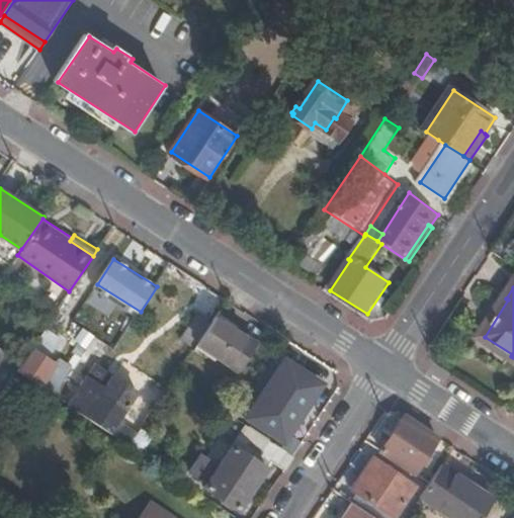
[(198,313),(181,339),(194,348),(199,341),(212,322),(198,313)]
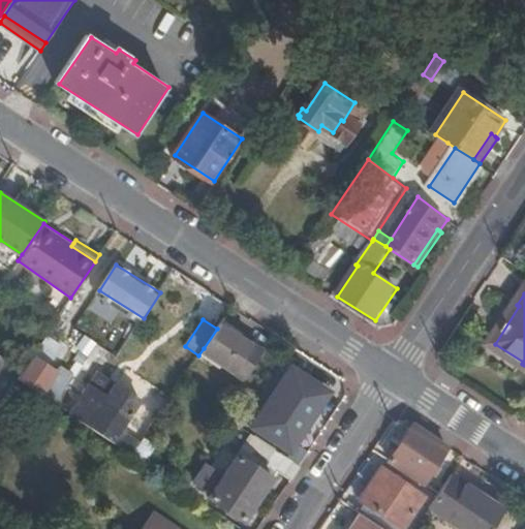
[(221,322),(217,329),(204,348),(245,376),(264,349),(221,322)]
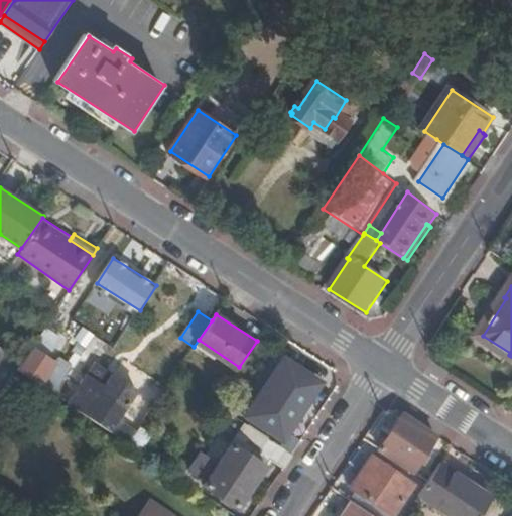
[(88,354),(98,336),(85,328),(74,345),(88,354)]
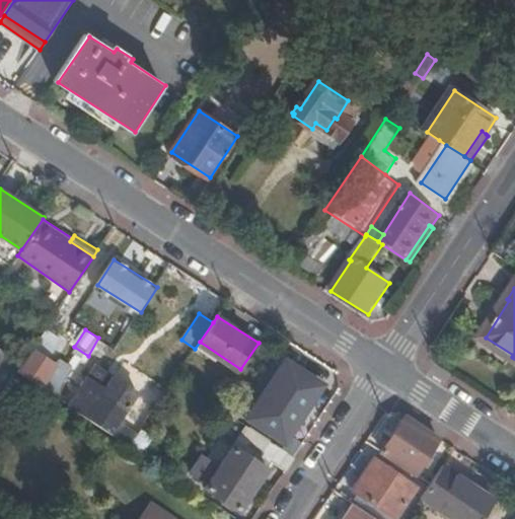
[(304,349),(289,340),(280,354),(294,363),(304,349)]
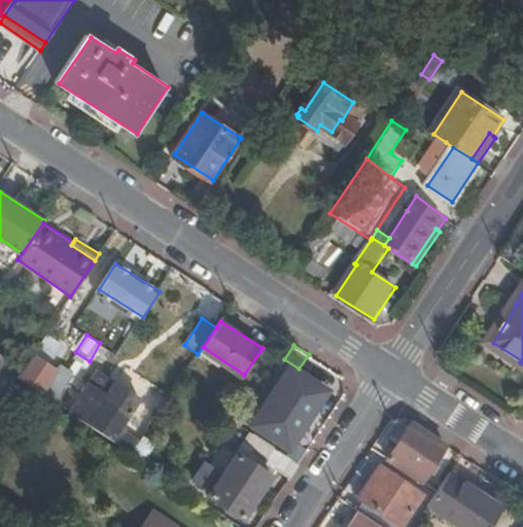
[(0,402),(18,378),(24,367),(0,351),(0,402)]
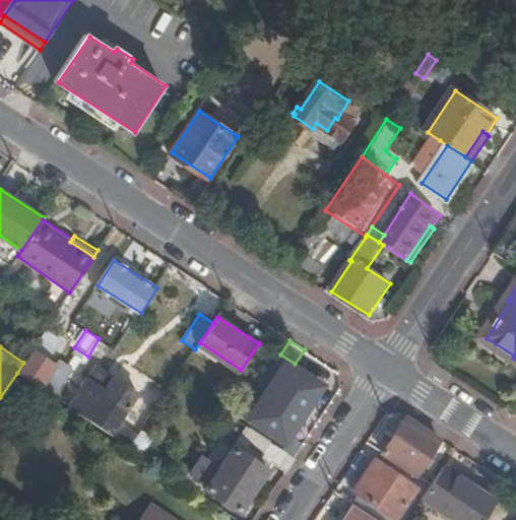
[(33,348),(23,363),(17,373),(39,387),(55,364),(33,348)]
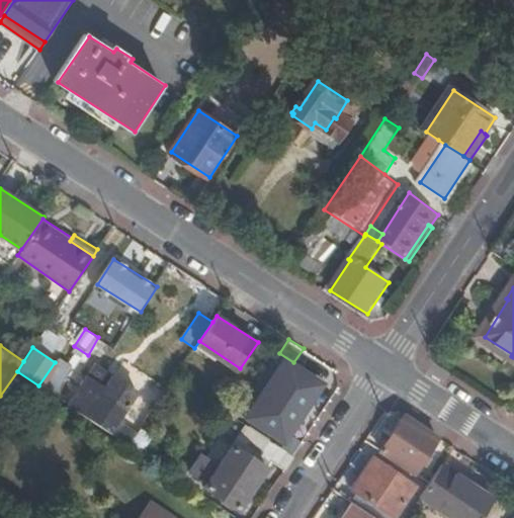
[(293,362),(285,374),(309,390),(317,376),(293,362)]
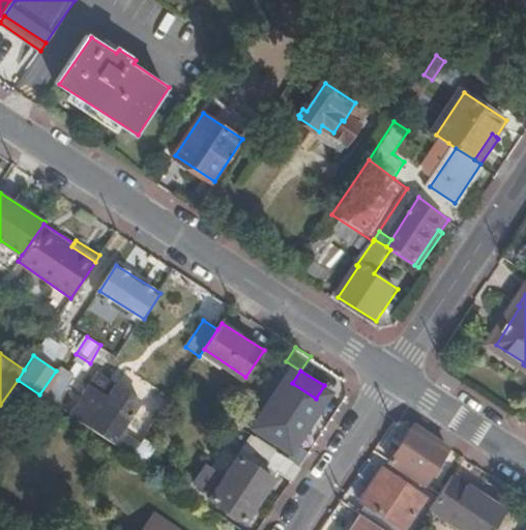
[(316,399),(292,383),(257,437),(264,442),(284,454),(319,402),(316,399)]
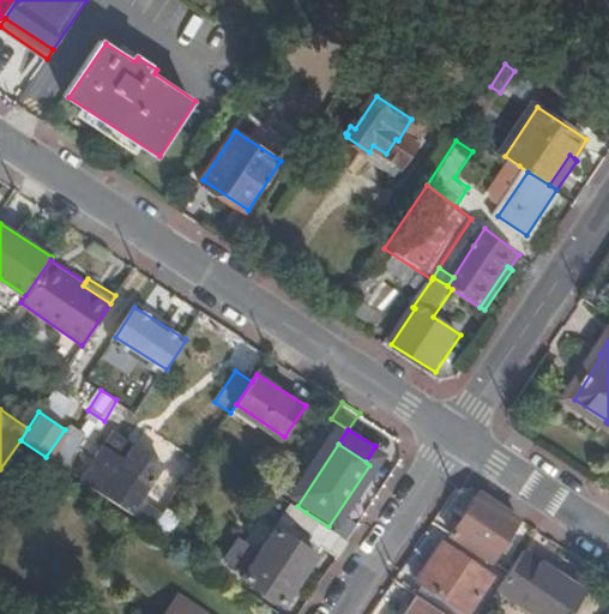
[(103,450),(83,482),(132,515),(140,500),(154,509),(176,475),(134,447),(124,463),(103,450)]
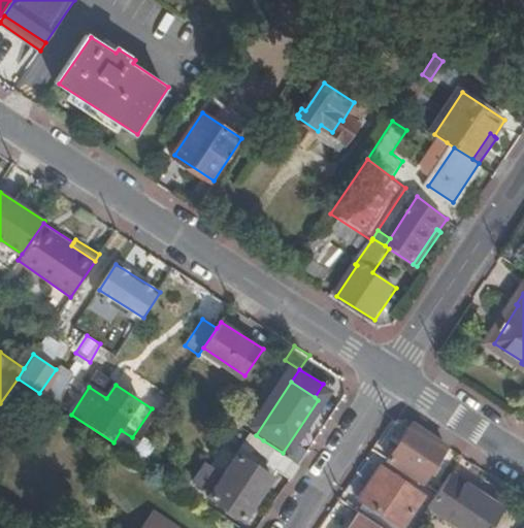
[(68,403),(62,399),(58,405),(64,409),(68,403)]
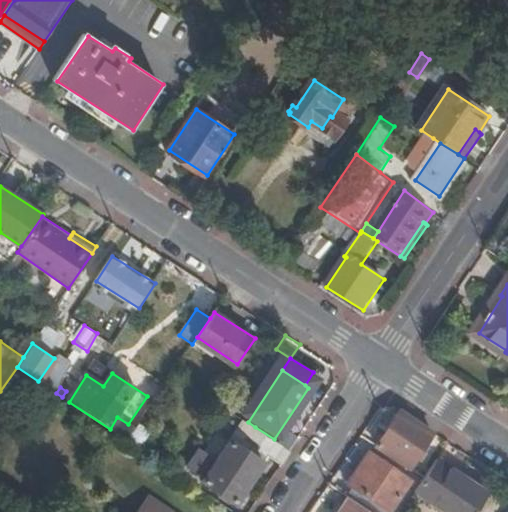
[(416,422),(400,411),(377,446),(393,457),(416,422)]
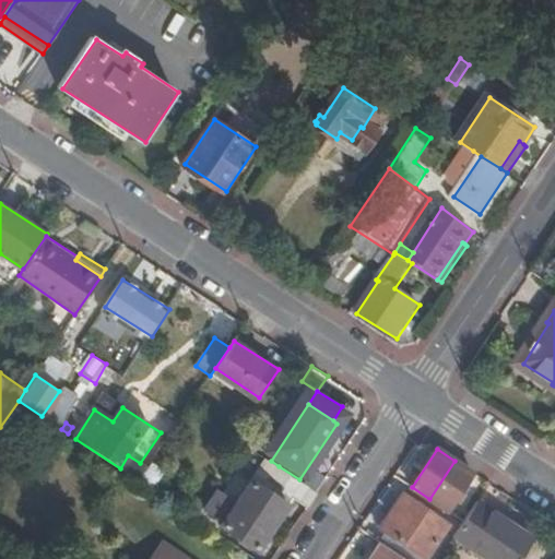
[(169,466),(155,456),(140,480),(154,490),(169,466)]
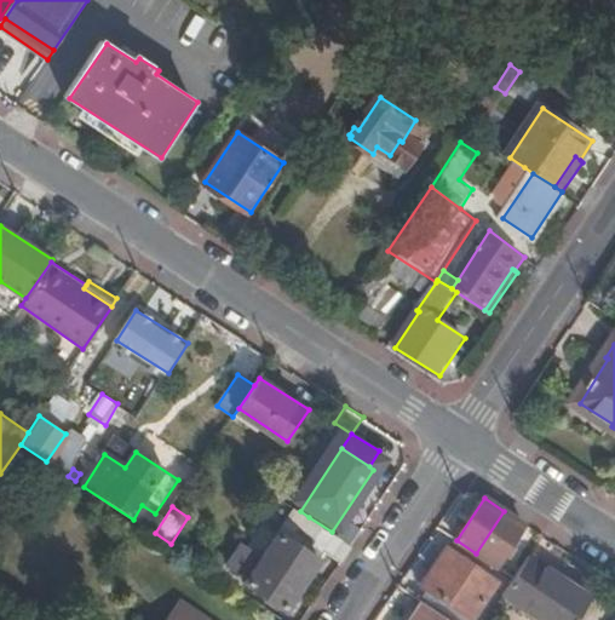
[(527,526),(504,511),(476,554),(498,568),(527,526)]
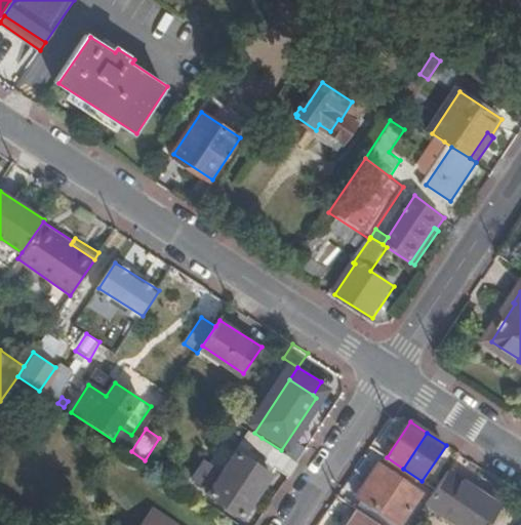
[(265,460),(264,462),(288,479),(301,462),(281,450),(262,438),(252,452),(265,460)]
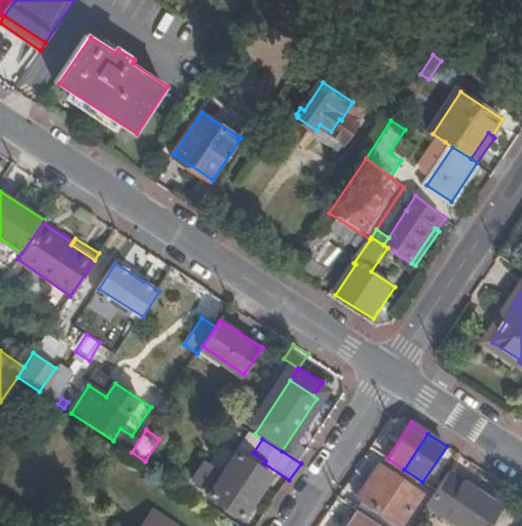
[(212,491),(210,494),(243,518),(270,477),(223,446),(211,464),(206,461),(194,479),(212,491)]
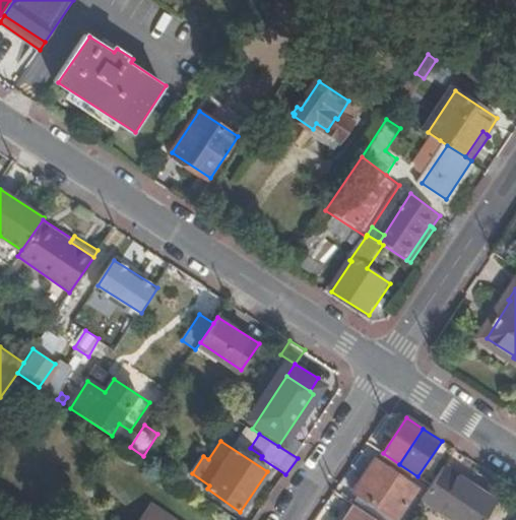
[(377,461),(367,477),(406,504),(417,488),(377,461)]
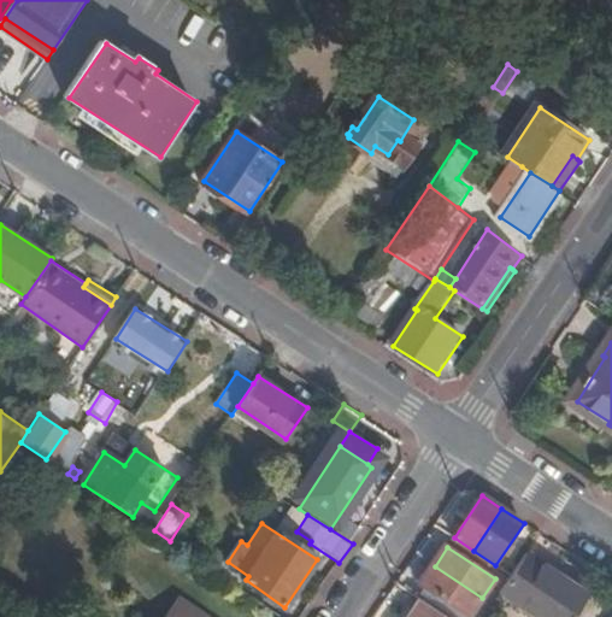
[(527,553),(512,576),(500,593),(534,616),(572,616),(587,595),(527,553)]
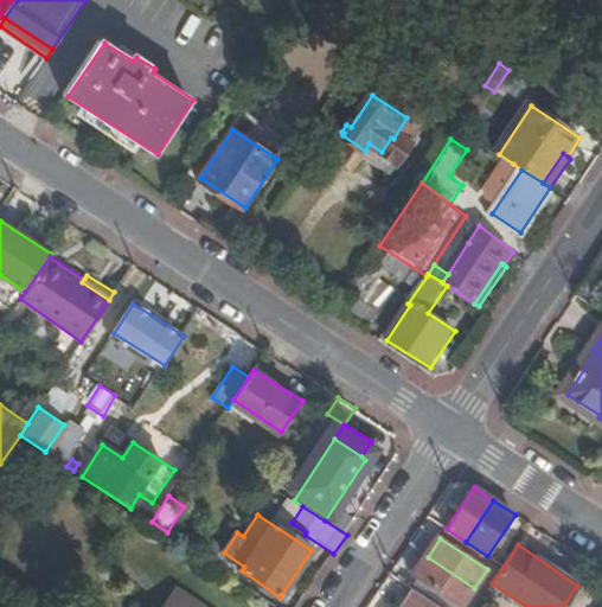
[(453,599),(463,606),(474,588),(428,557),(416,575),(439,590),(435,596),(448,605),(453,599)]
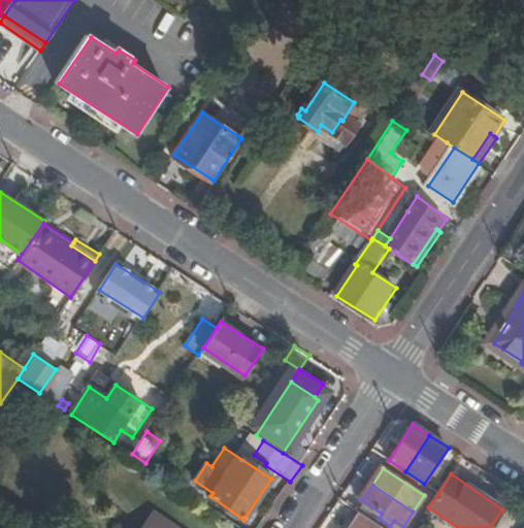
[(176,527),(154,513),(142,527),(176,527)]
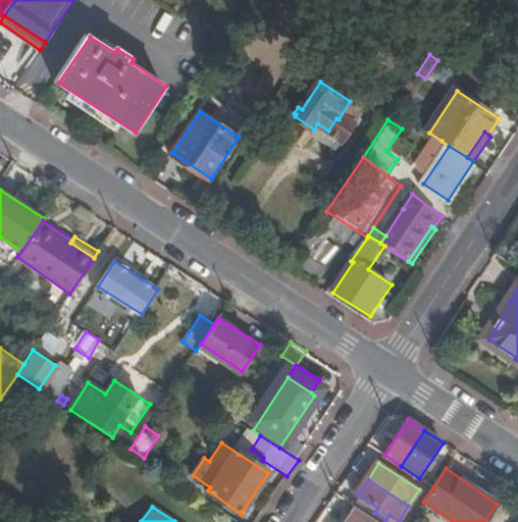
[(350,521),(379,521),(360,509),(350,521)]
